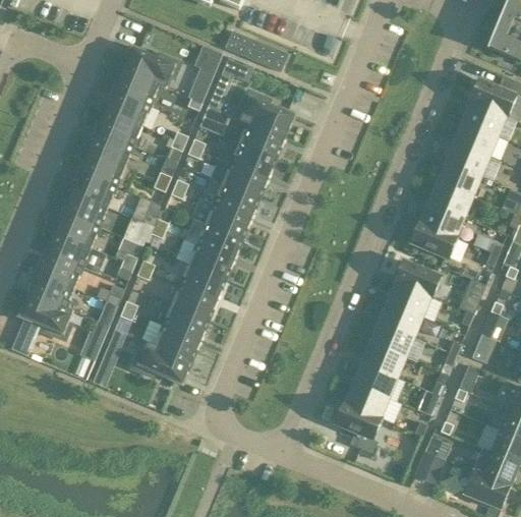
[(197,0),(209,5),(210,5),(212,0),(219,0),(238,8),(241,0),(197,0)]
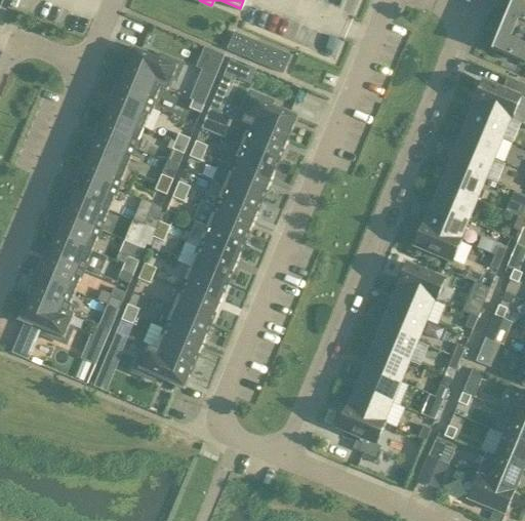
[(524,1),(521,0),(510,0),(503,13),(524,22),(524,1)]
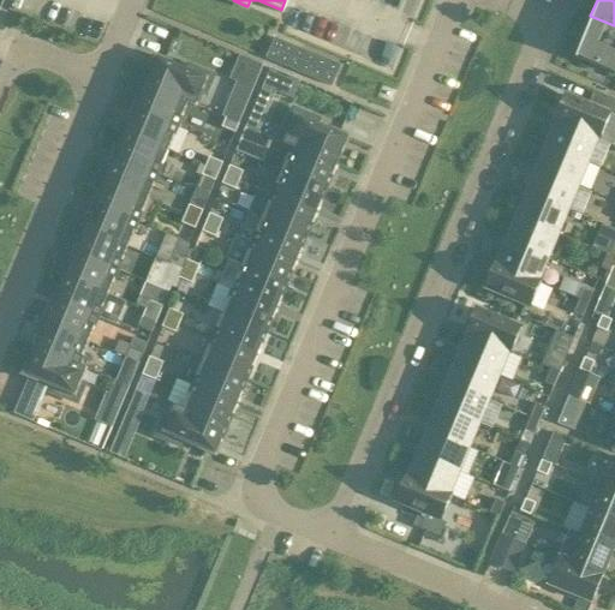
[(614,25),(590,16),(581,36),(614,48),(614,25)]
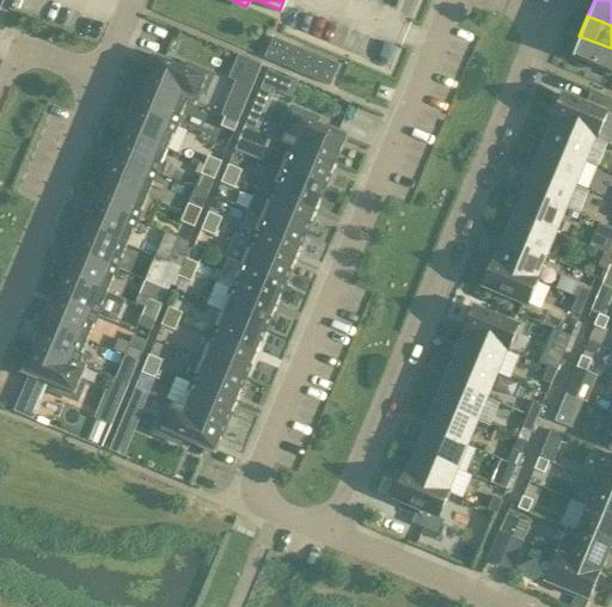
[(338,62),(273,35),(264,54),(330,81),(338,62)]
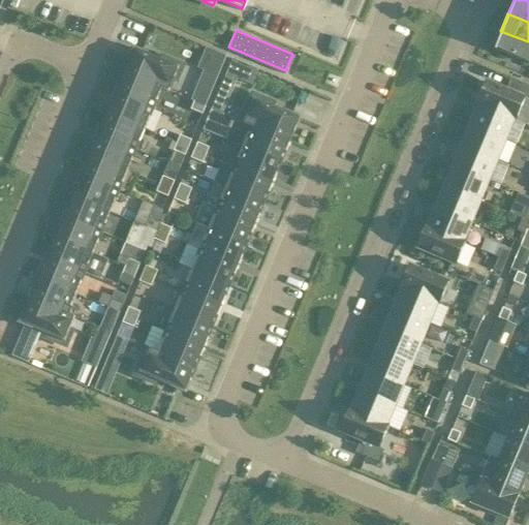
[(493,48),(493,50),(494,51),(495,49),(528,61),(528,41),(500,31),(493,48)]
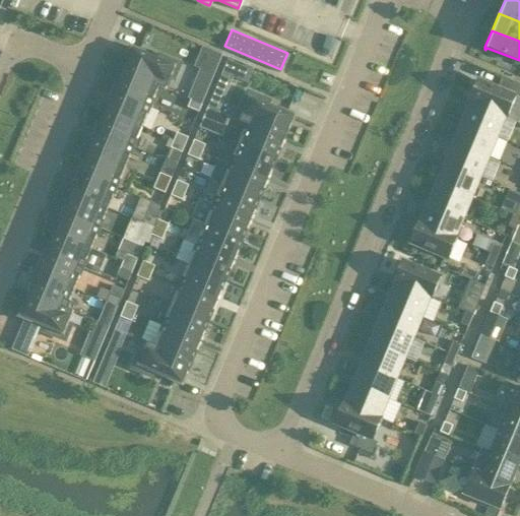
[(156,56),(130,45),(120,69),(157,84),(165,87),(170,75),(174,76),(180,61),(158,52),(156,56)]
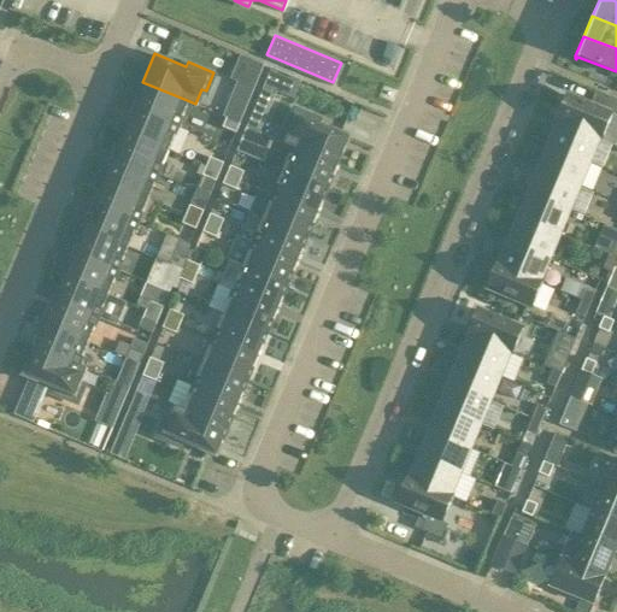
[(234,92),(228,106),(244,112),(244,113),(250,99),(254,86),(239,80),(234,92)]
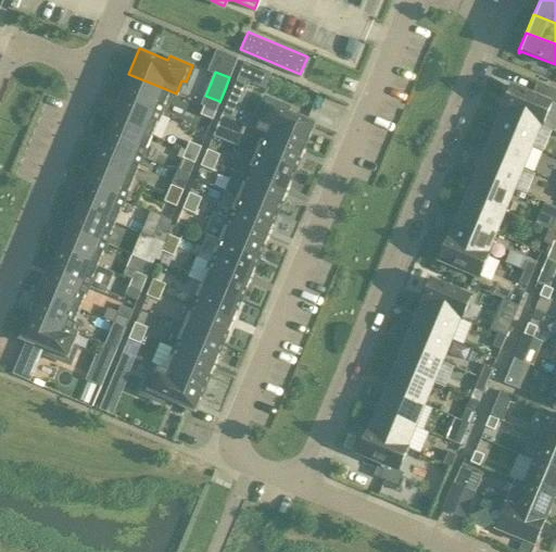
[(160,112),(168,90),(128,74),(119,96),(160,112)]
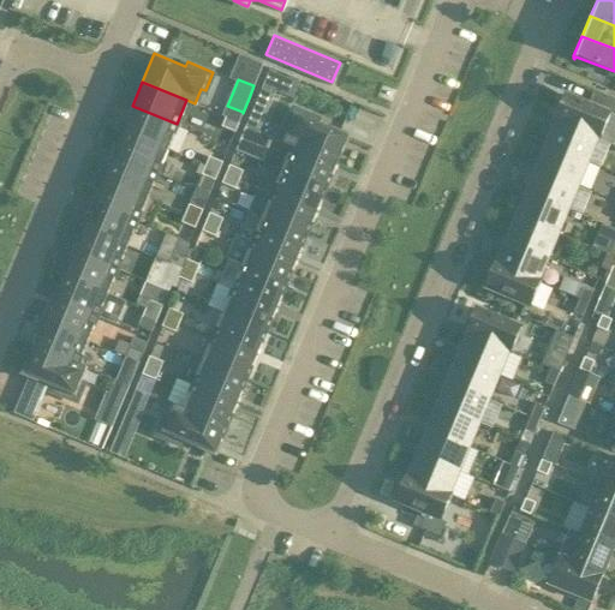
[(569,89),(556,118),(597,135),(599,136),(614,142),(614,137),(614,96),(593,88),(590,97),(569,89)]
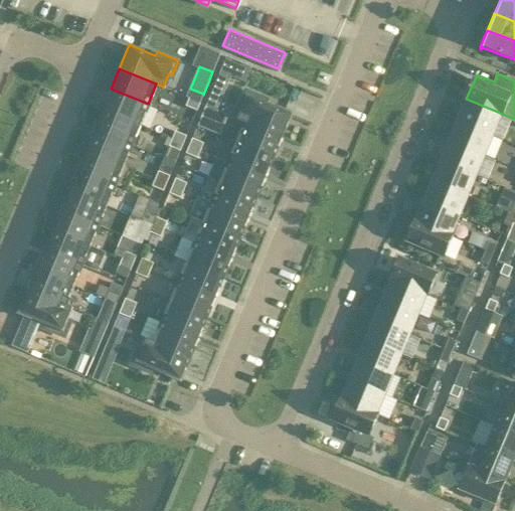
[(209,97),(206,104),(217,109),(220,102),(226,87),(215,81),(209,97)]
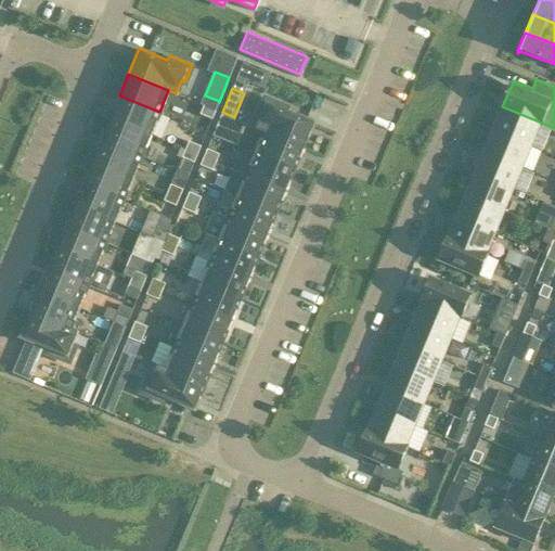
[(151,133),(159,112),(119,95),(110,117),(151,133)]
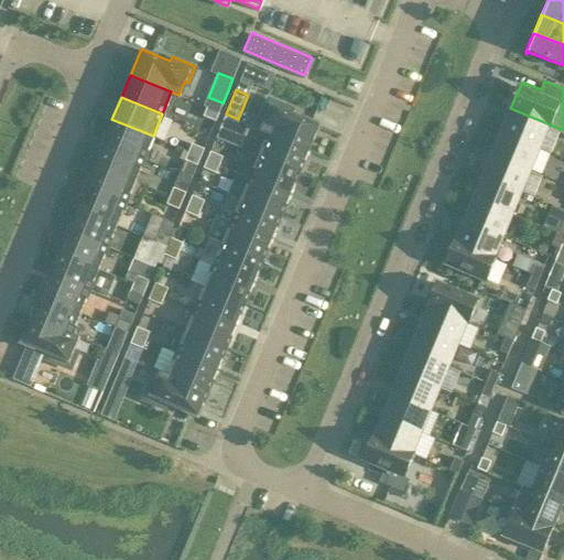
[(208,97),(205,105),(207,106),(219,111),(223,104),(223,103),(208,97)]
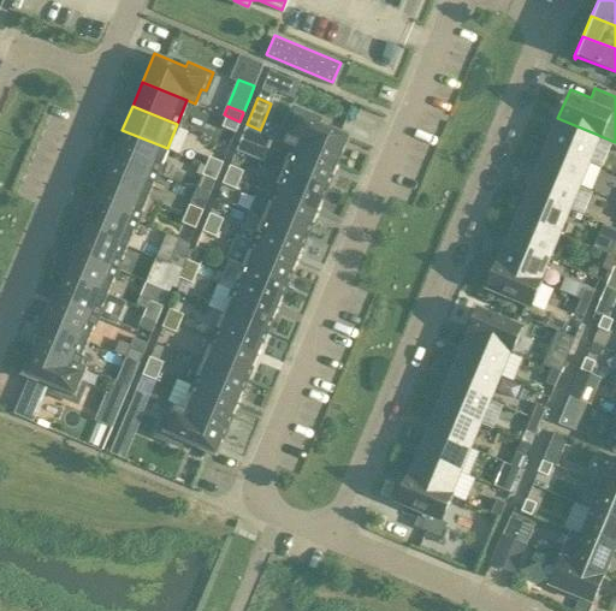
[(283,141),(291,144),(336,162),(348,134),(317,120),(319,117),(292,106),(285,124),(289,125),(283,141)]
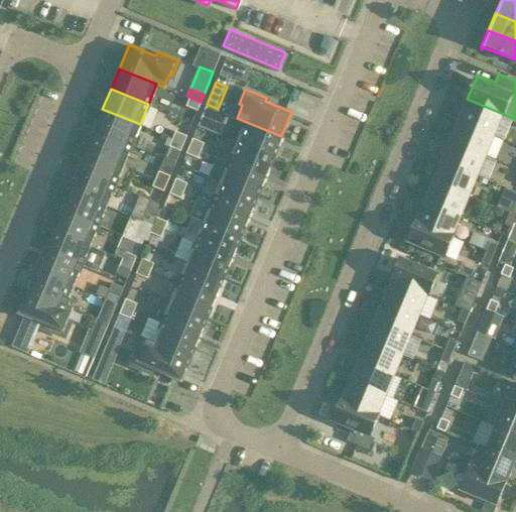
[(201,102),(189,97),(186,104),(198,109),(201,102)]
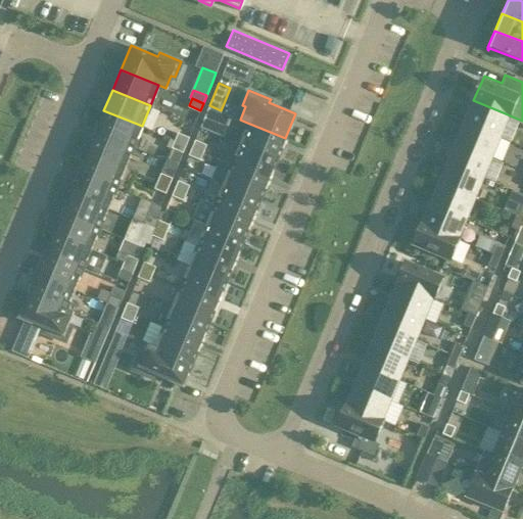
[(507,115),(472,101),(464,122),(498,136),(507,115)]
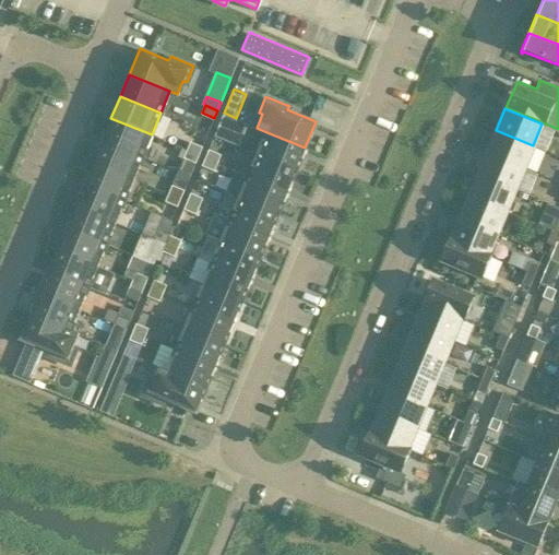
[(236,118),(224,113),(219,120),(233,126),(236,118)]
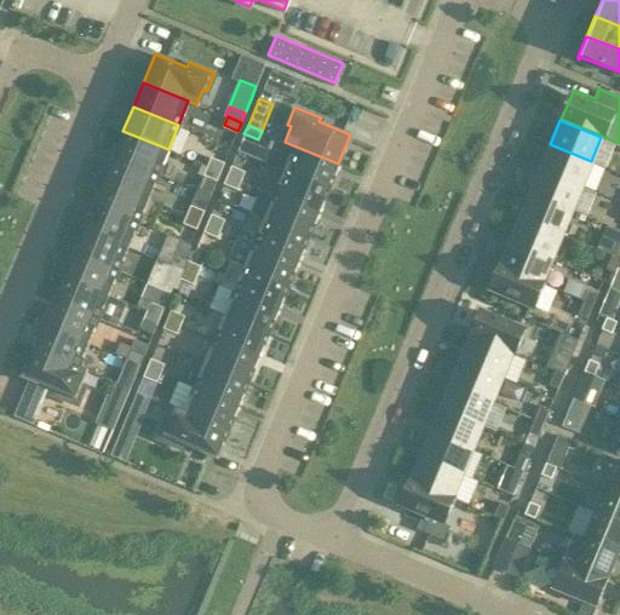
[(159,173),(168,149),(122,131),(113,155),(159,173)]
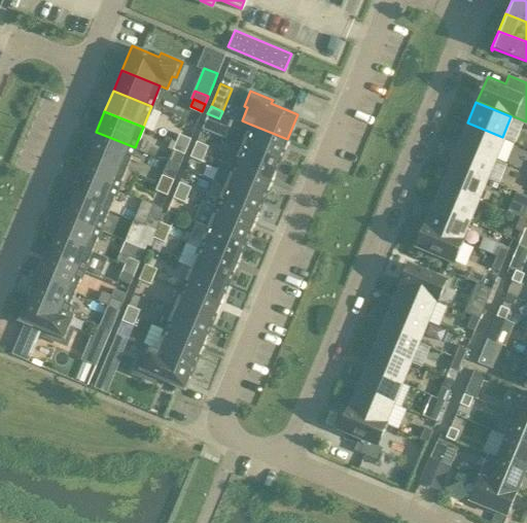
[(467,123),(459,143),(493,158),(502,137),(467,123)]
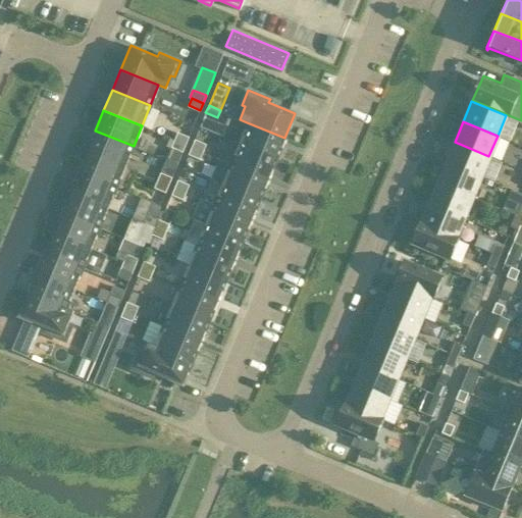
[(239,143),(276,158),(284,138),(247,122),(239,143)]
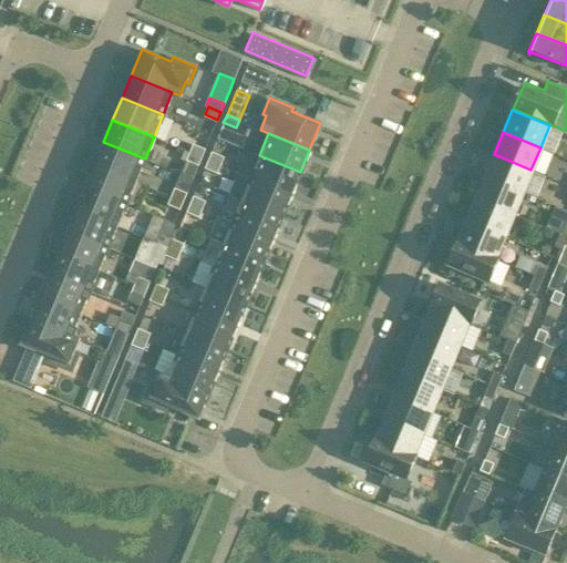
[(135,181),(145,159),(103,142),(94,163),(135,181)]
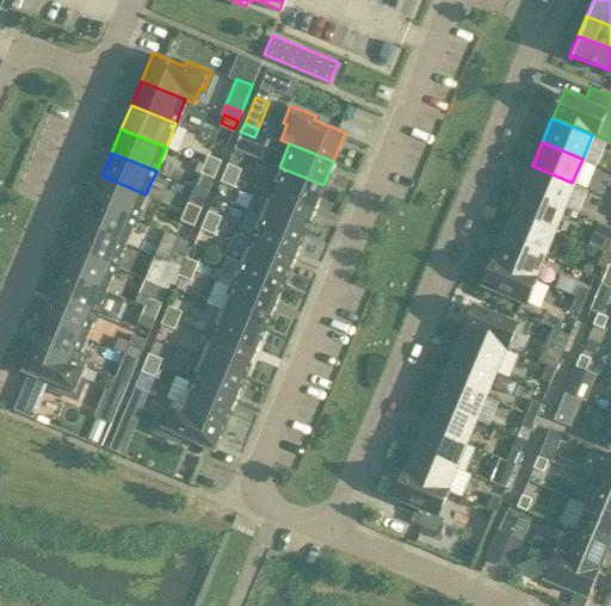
[(204,161),(217,167),(221,159),(208,153),(204,161)]
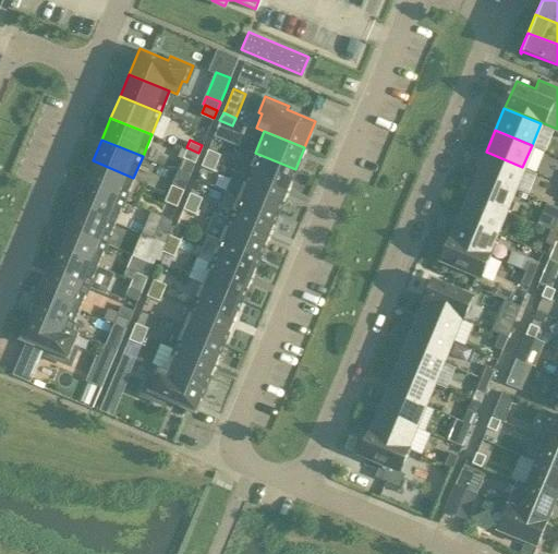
[(195,161),(198,153),(186,147),(183,156),(195,161)]
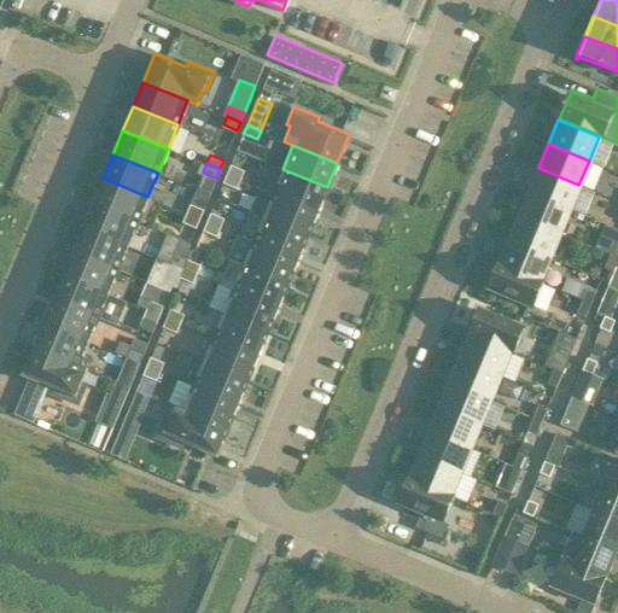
[(231,163),(227,171),(240,177),(244,169),(231,163)]
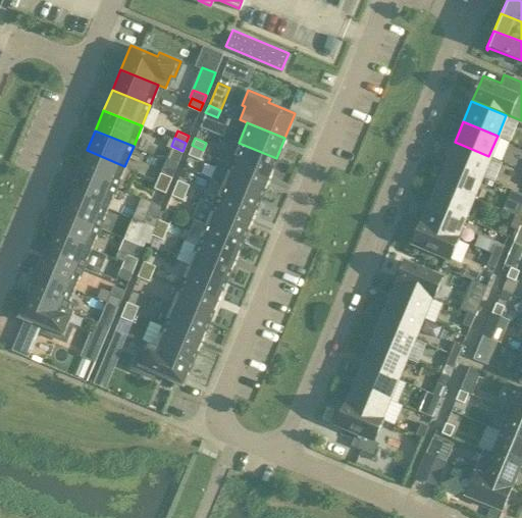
[(480,176),(488,156),(455,142),(446,162),(480,176)]
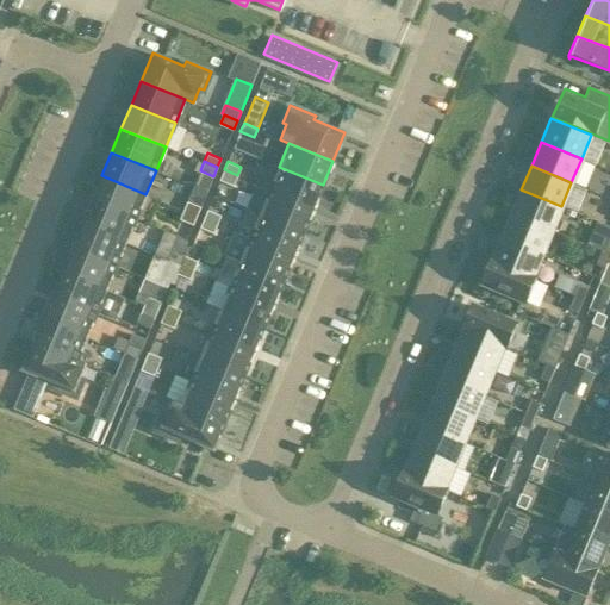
[(268,189),(313,209),(323,185),(279,167),(268,189)]
